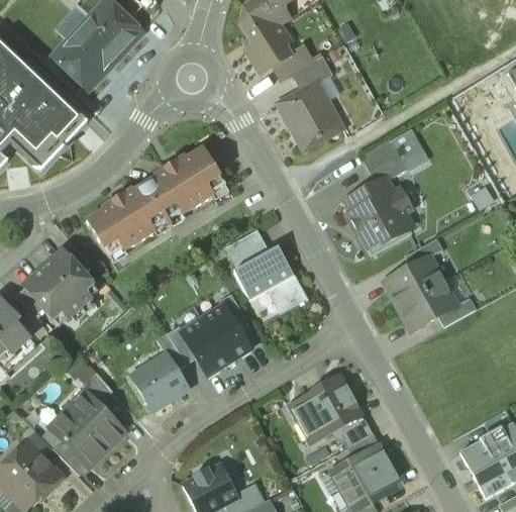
[(107,0),(82,26),(115,59),(141,30),(109,0),(107,0)]
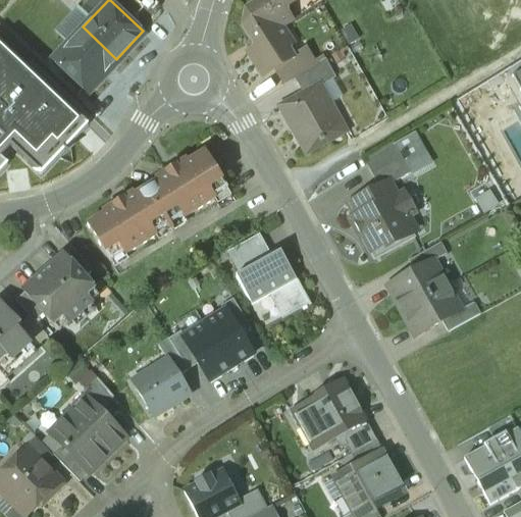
[(259,0),(257,1),(275,29),(276,28),(293,17),(284,4),(291,0),(259,0)]
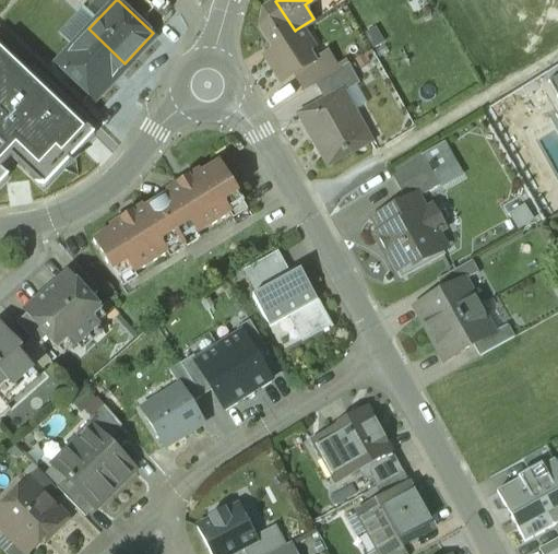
[(295,31),(275,1),(263,8),(260,23),(276,47),(266,54),(283,80),(295,72),(316,59),(313,57),(296,30),(295,31)]
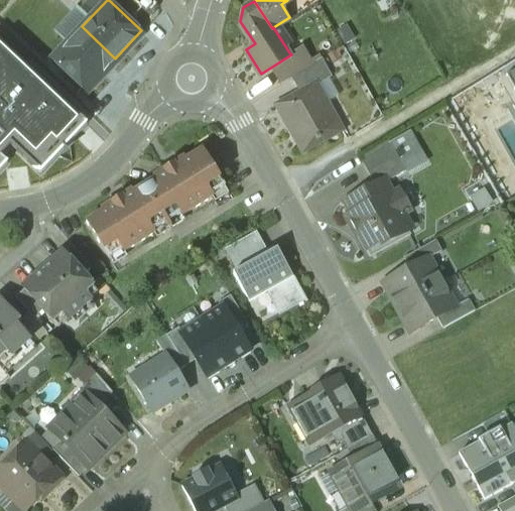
[(88,87),(115,58),(82,26),(54,55),(88,87)]
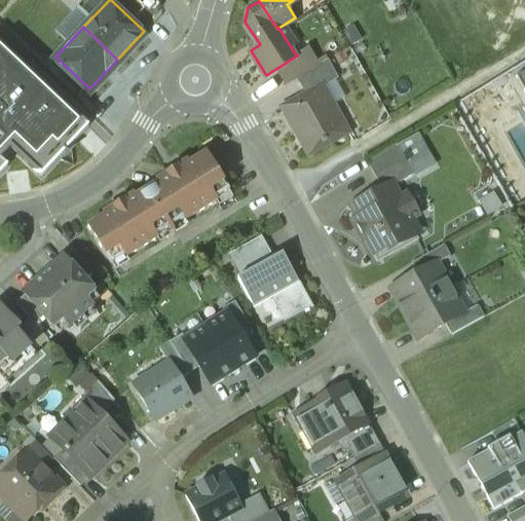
[(82,117),(0,38),(0,157),(11,145),(34,166),(82,117)]
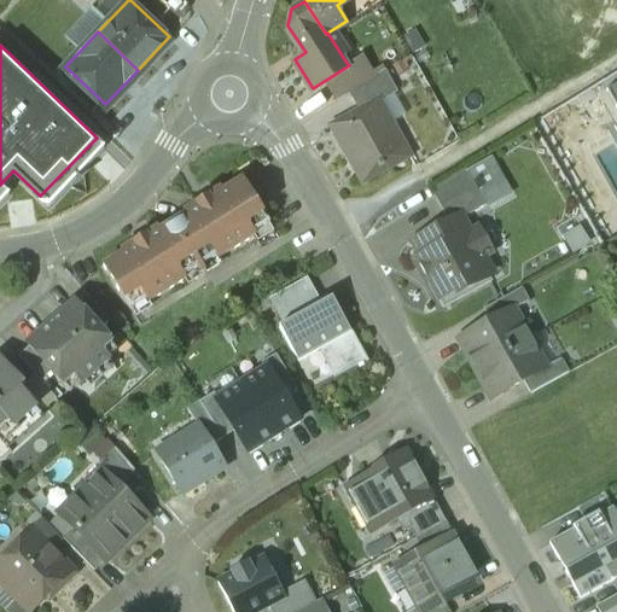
[(349,65),(326,80),(338,98),(350,89),(374,75),(361,53),(347,63),(349,65)]
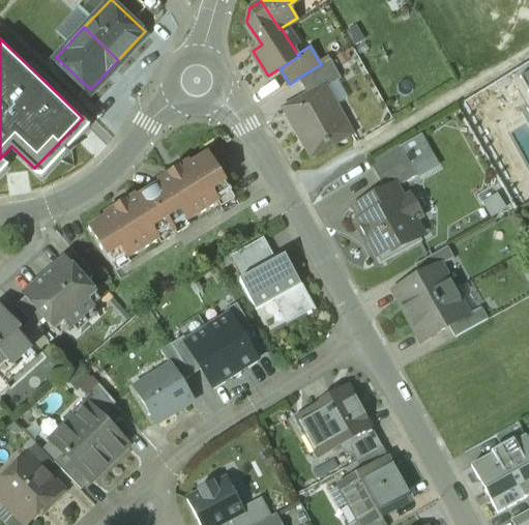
[(321,64),(300,77),(307,92),(325,83),(326,84),(342,76),(331,58),(321,64)]
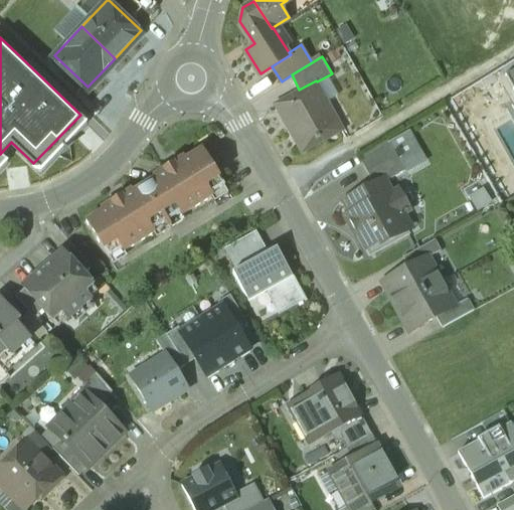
[(513,64),(503,71),(513,89),(513,64)]
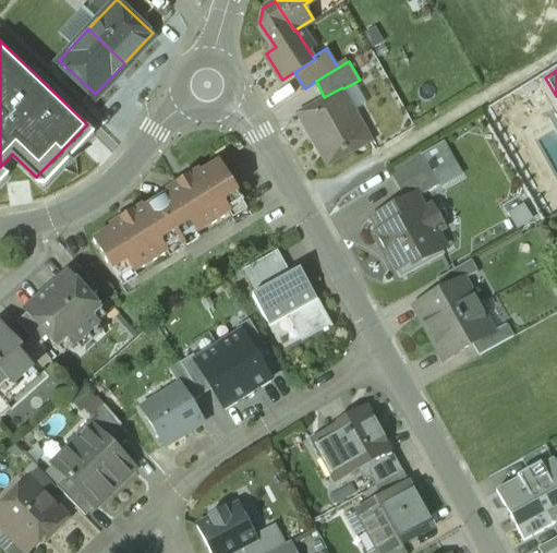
[(324,97),(302,109),(314,131),(311,133),(325,158),(343,148),(343,149),(348,147),(350,151),(372,139),(343,88),(342,87),(324,97)]
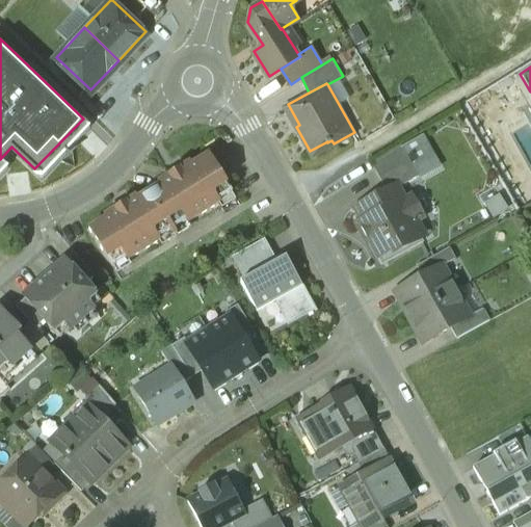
[(373,165),(387,188),(396,183),(397,185),(436,164),(421,136),(403,147),(373,165)]
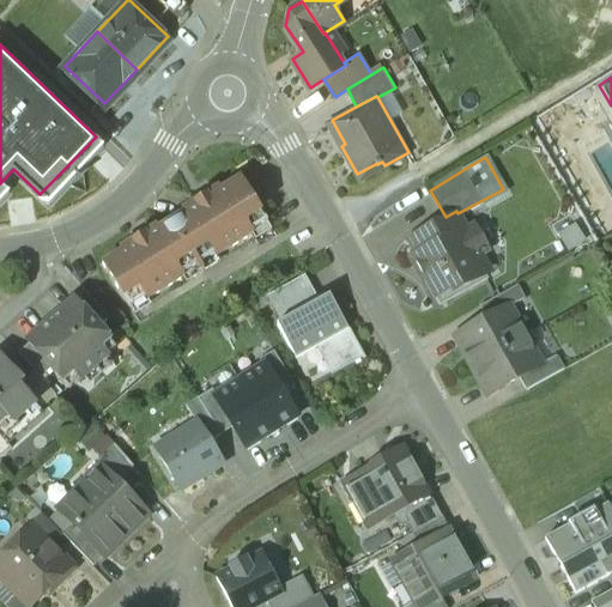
[(183,210),(163,223),(191,266),(214,252),(217,253),(254,230),(253,228),(268,218),(241,174),(222,186),(220,183),(182,207),(183,210)]
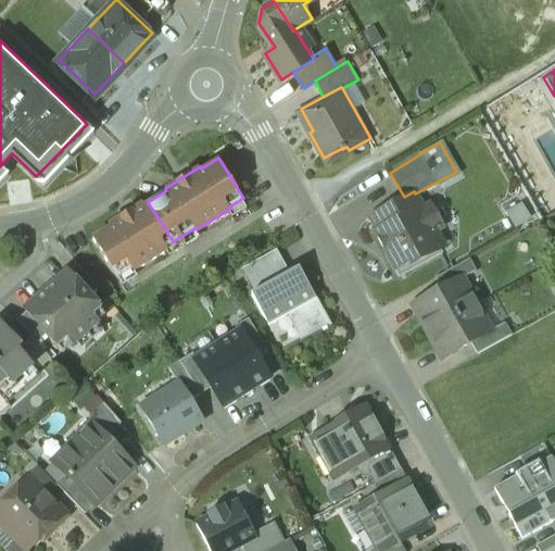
[(404,197),(371,214),(379,227),(374,230),(391,263),(408,254),(413,262),(441,246),(431,229),(441,224),(430,203),(423,208),(415,193),(414,191),(404,197)]
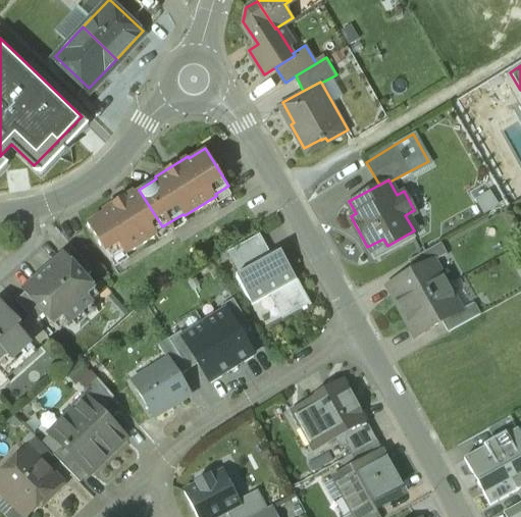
[(104,212),(87,221),(110,259),(124,250),(125,252),(157,233),(156,230),(162,226),(139,190),(136,192),(134,190),(103,209),(104,212)]
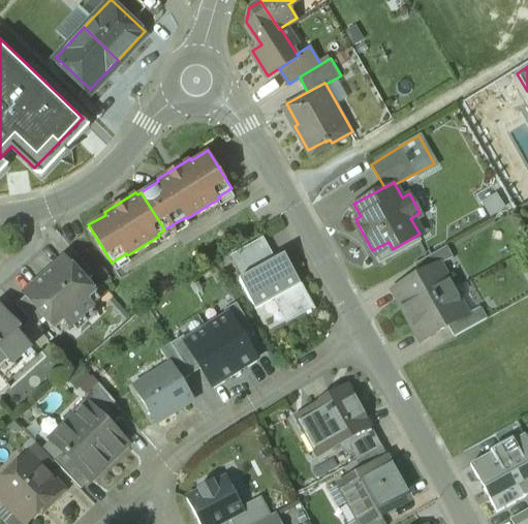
[(230,253),(243,275),(276,257),(264,235),(230,253)]
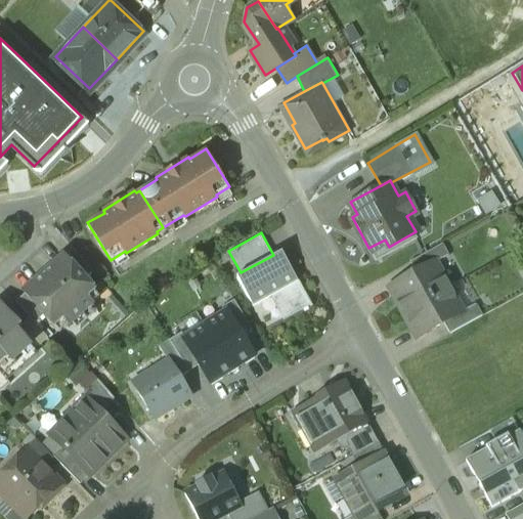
[(410,259),(416,270),(435,259),(448,253),(442,242),(410,259)]
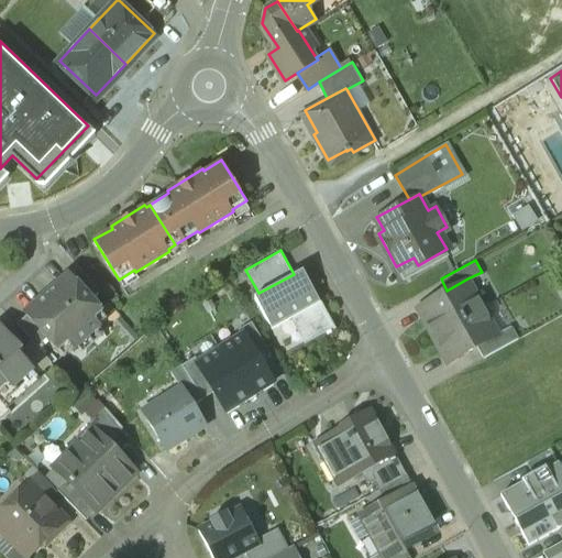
[(69,274),(90,297),(100,288),(79,265),(69,274)]
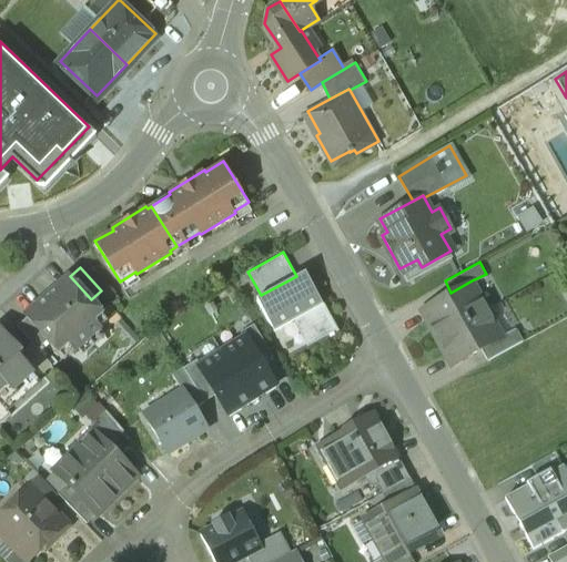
[(261,295),(257,297),(274,328),(300,315),(311,337),(335,325),(336,330),(340,329),(306,271),(296,276),(261,295)]
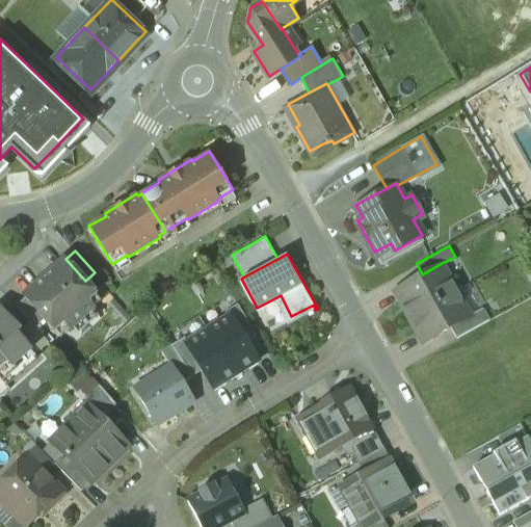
[(65,259),(65,258),(25,294),(26,295),(45,317),(60,335),(101,298),(85,281),(65,259)]
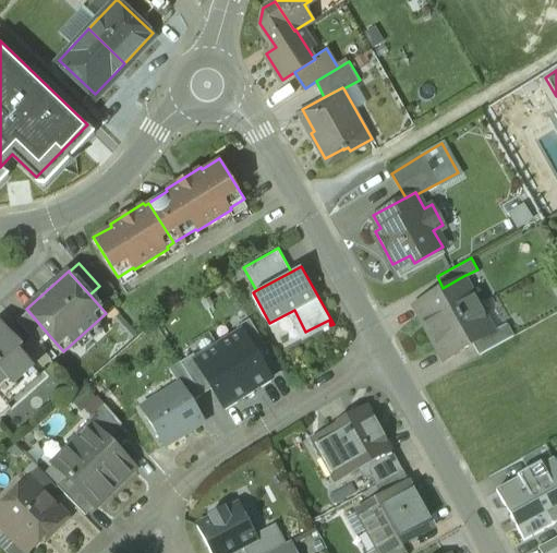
[(443,288),(414,303),(430,329),(479,303),(463,276),(443,288)]
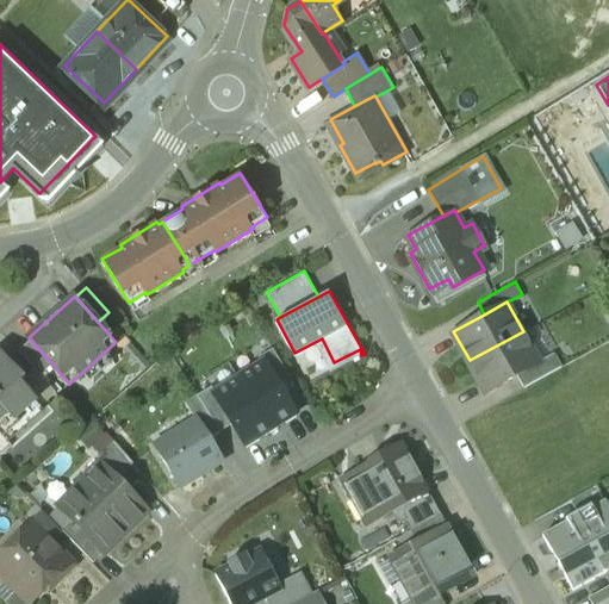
[(523,331),(470,360),(485,390),(517,372),(539,360),(523,331)]
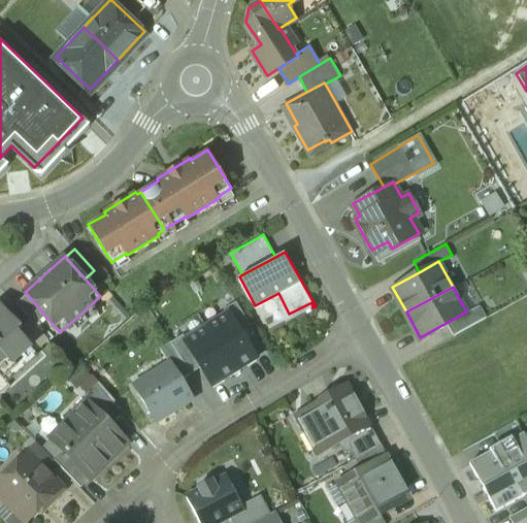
[(44,315),(26,293),(17,300),(31,317),(35,322),(44,315)]
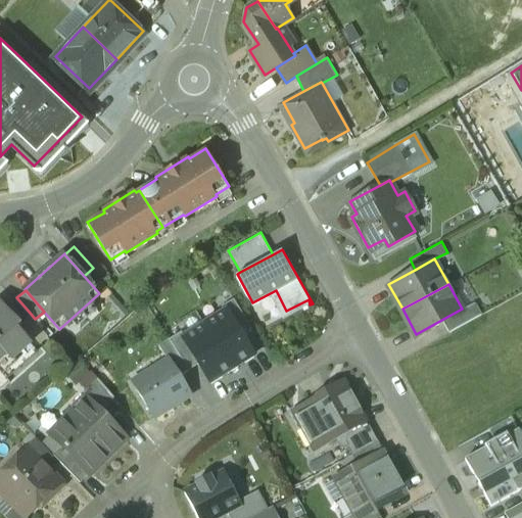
[(222,304),(225,310),(227,308),(243,334),(252,328),(234,297),(222,304)]
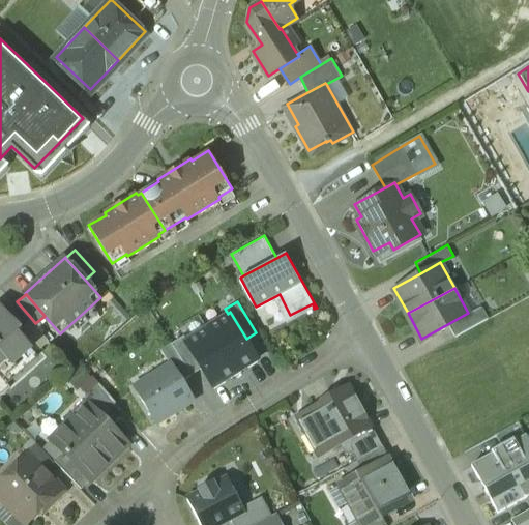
[(0,303),(0,375),(2,378),(3,377),(17,366),(13,361),(31,346),(18,330),(21,327),(22,327),(21,326),(0,303)]
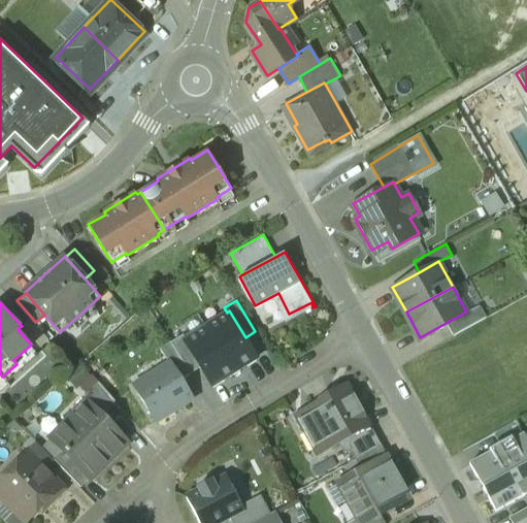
[(466,312),(448,322),(454,333),(486,316),(480,304),(466,312)]
